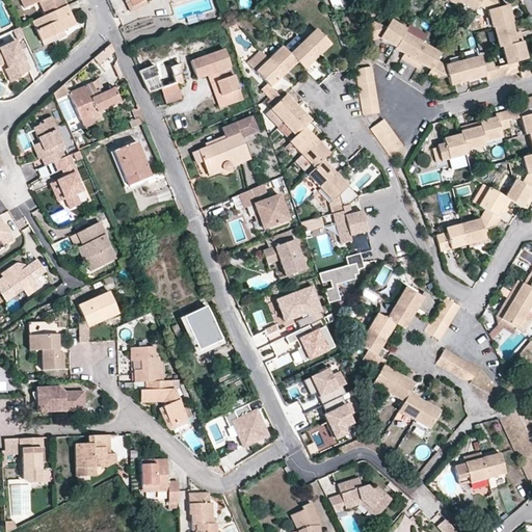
[(67,6),(63,0),(28,0),(30,5),(38,1),(46,16),(67,6)]
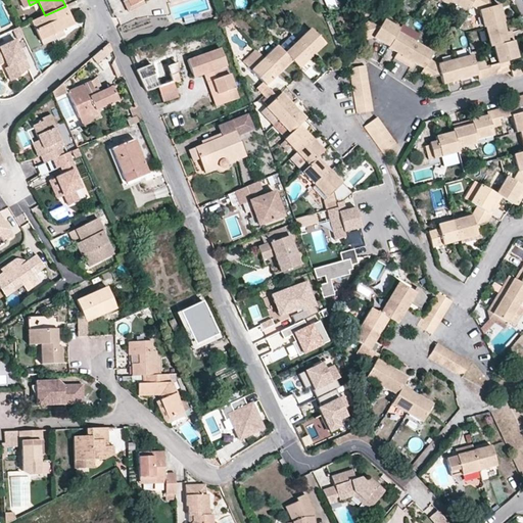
[(145,4),(142,0),(141,0),(130,6),(127,0),(124,0),(123,1),(128,12),(145,4)]
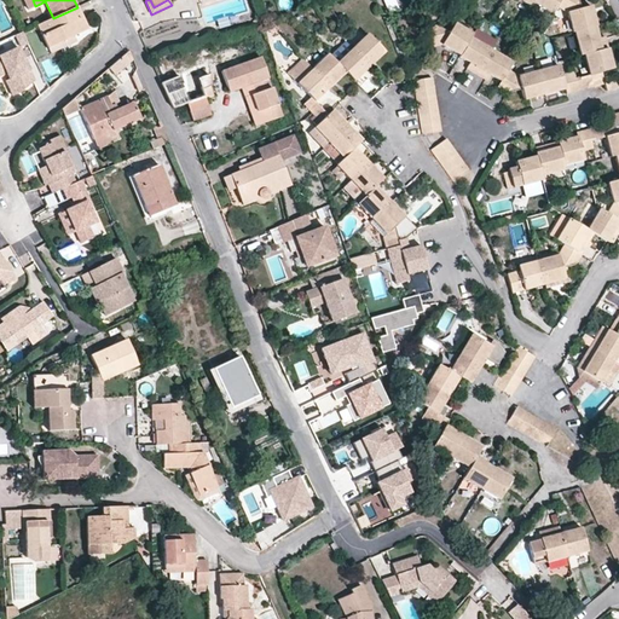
[(556,6),(560,0),(532,0),(532,1),(553,13),(556,6)]
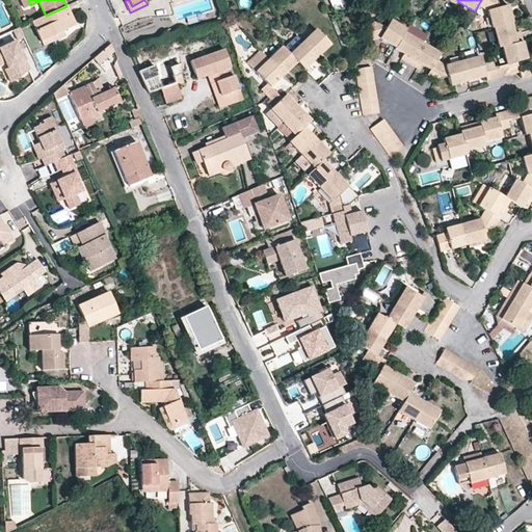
[(499,7),(497,0),(481,0),(478,5),(487,10),(491,28),(494,27),(511,23),(512,23),(508,5),(499,7)]
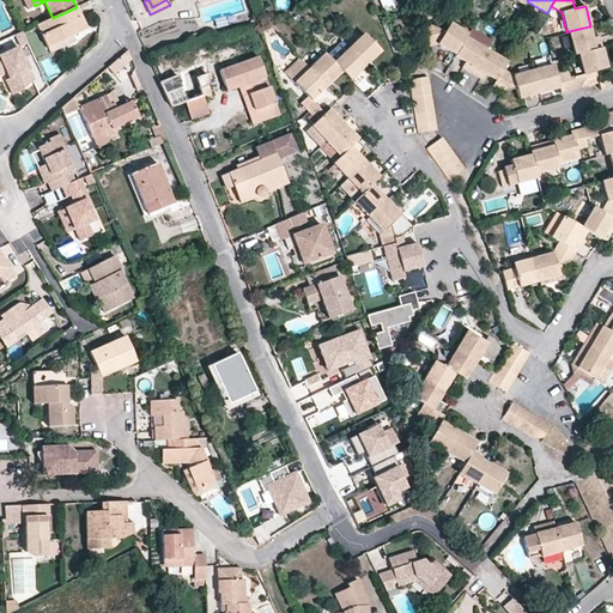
[(86,29),(77,7),(53,18),(37,25),(50,53),(59,48),(56,43),(73,36),(86,29)]
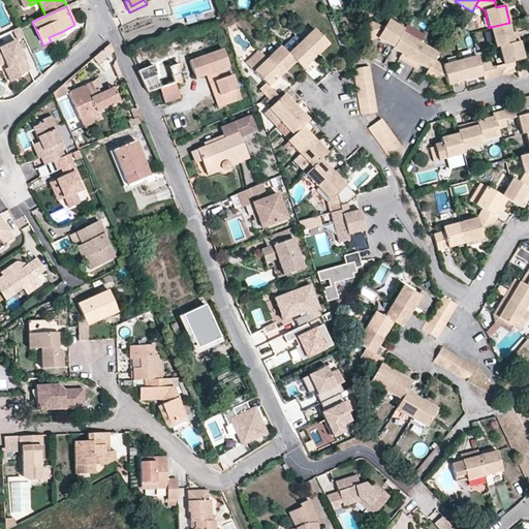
[(402,32),(404,29),(387,20),(383,28),(373,22),(366,24),(370,40),(377,38),(393,48),(402,32)]
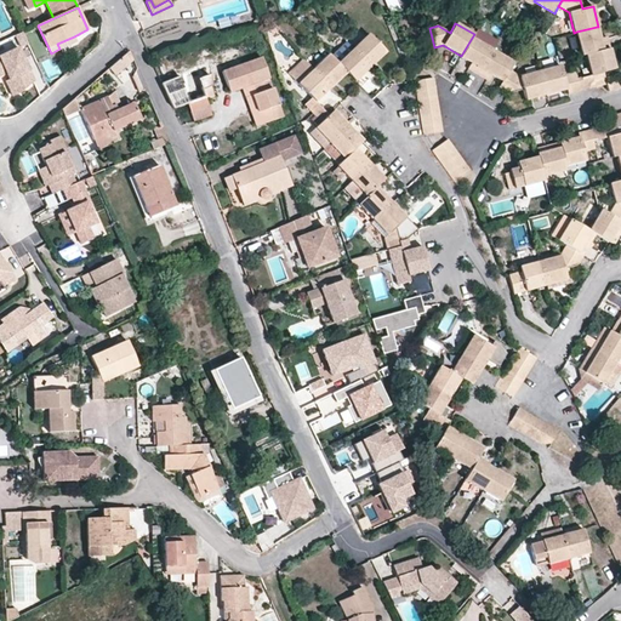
[(610,49),(607,36),(600,38),(597,27),(576,32),(582,56),(586,55),(610,49)]
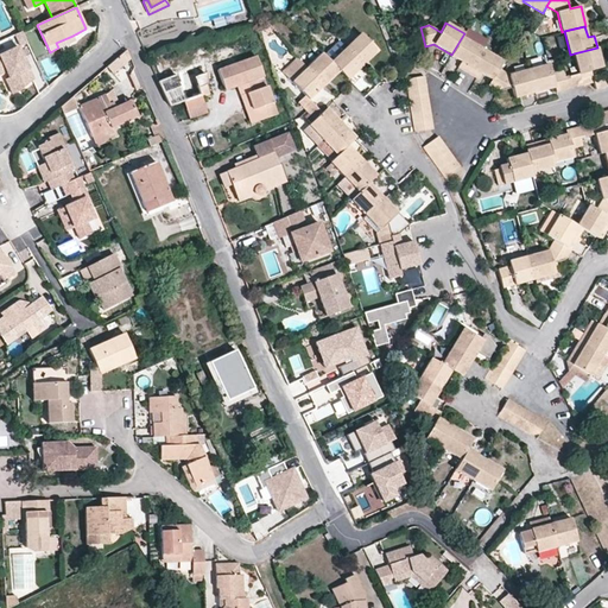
[(487,40),(467,29),(464,33),(462,37),(482,49),(487,40)]
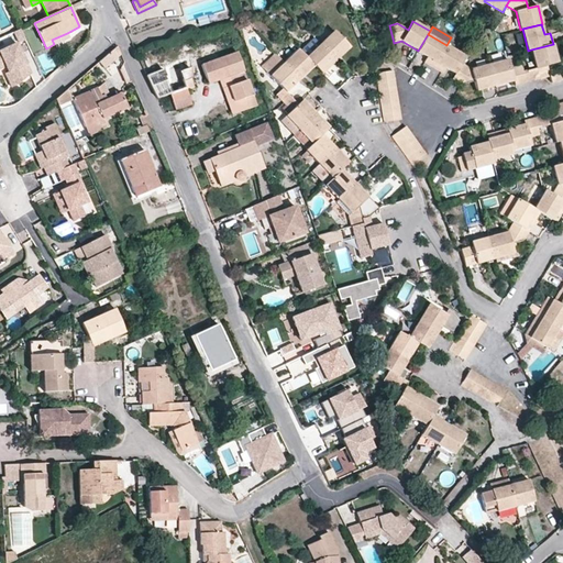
[(350,47),(333,31),(320,44),(335,61),(350,47)]
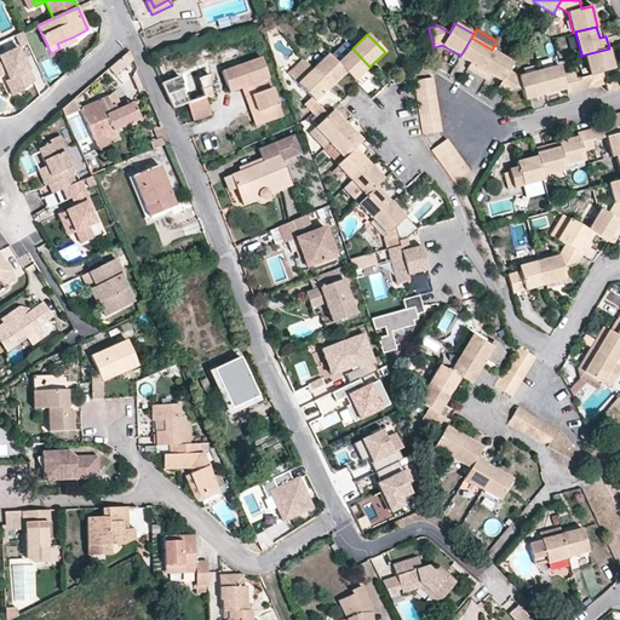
[(59,49),(76,41),(74,36),(57,44),(59,49)]
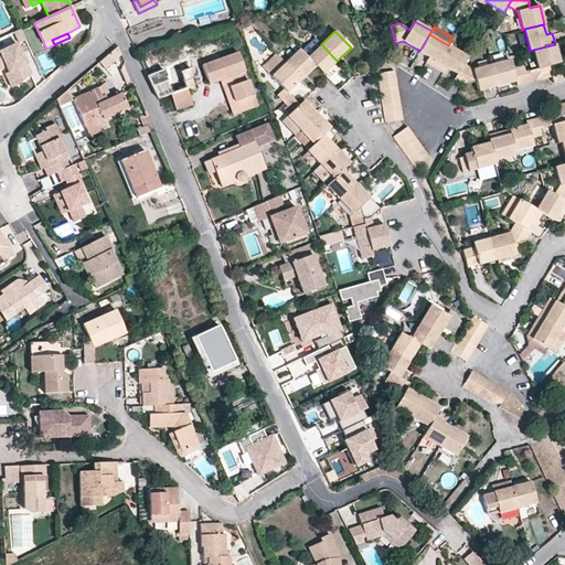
[(435,68),(448,45),(429,34),(419,51),(419,52),(428,57),(425,62),(435,68)]
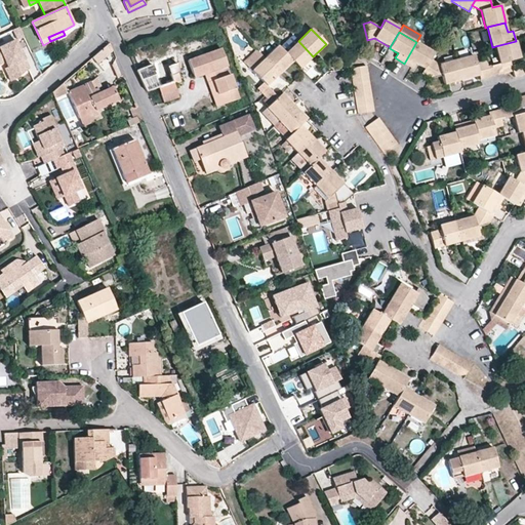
[(29,68),(15,40),(0,47),(0,64),(5,62),(7,67),(4,68),(10,81),(15,79),(29,68)]
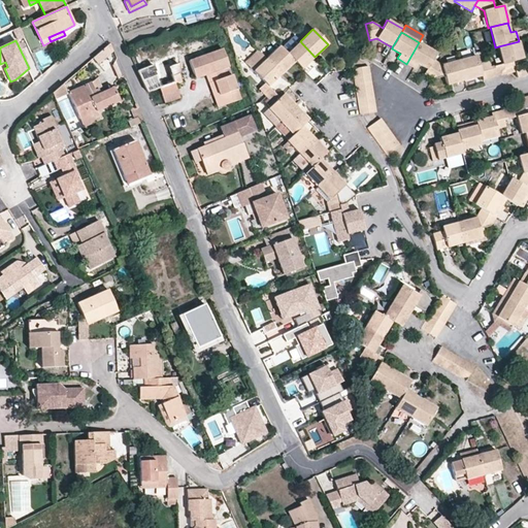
[(315,57),(300,41),(287,54),(294,62),(302,69),(315,57)]
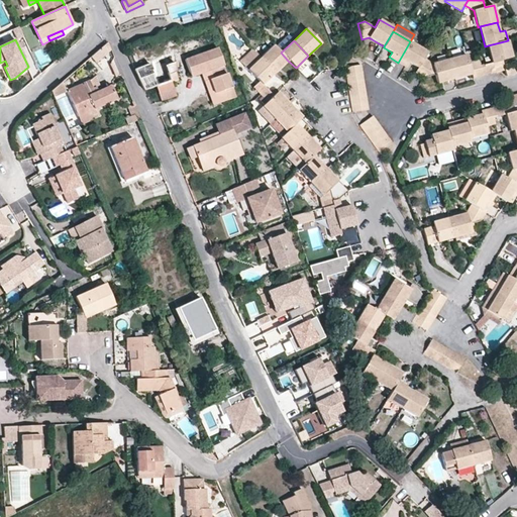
[(512,58),(508,40),(488,45),(492,63),(484,65),(487,75),(504,70),(502,61),(512,58)]
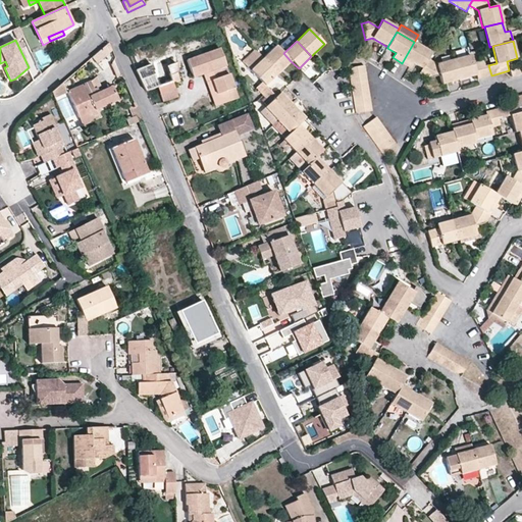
[(428,59),(431,52),(414,42),(402,63),(411,68),(413,63),(422,68),(428,59)]
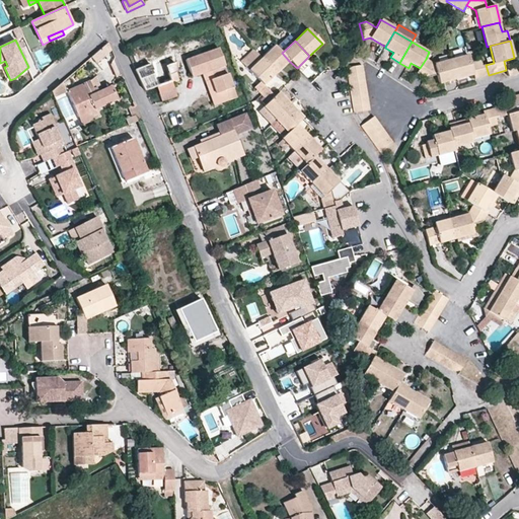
[(96,63),(112,49),(108,43),(91,57),(96,63)]
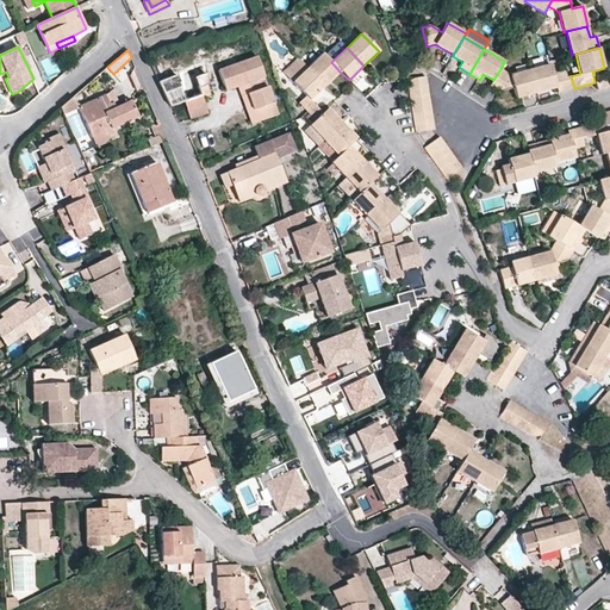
[(325,86),(340,72),(331,62),(323,53),(307,68),(325,86)]
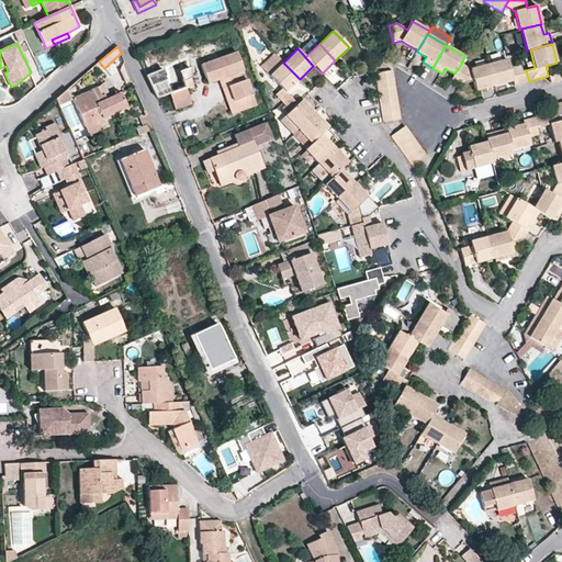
[(256,105),(236,53),(201,65),(206,80),(208,83),(218,79),(222,88),(226,87),(232,102),(234,102),(237,112),(256,105)]
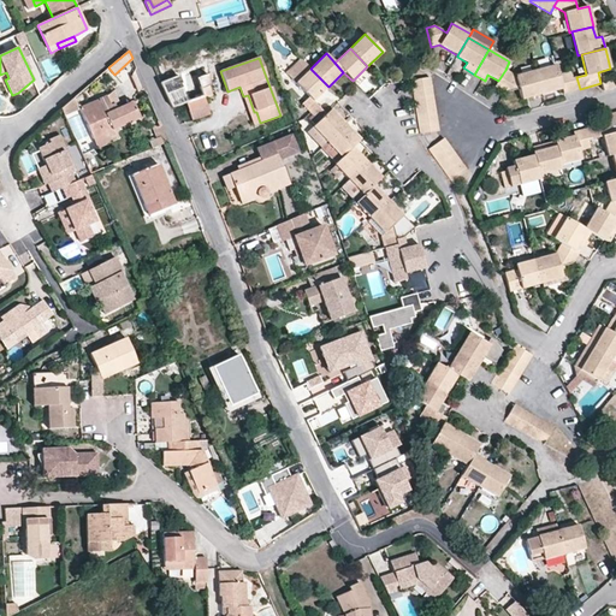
[(296,83),(311,69),(301,58),(286,72),(296,83)]
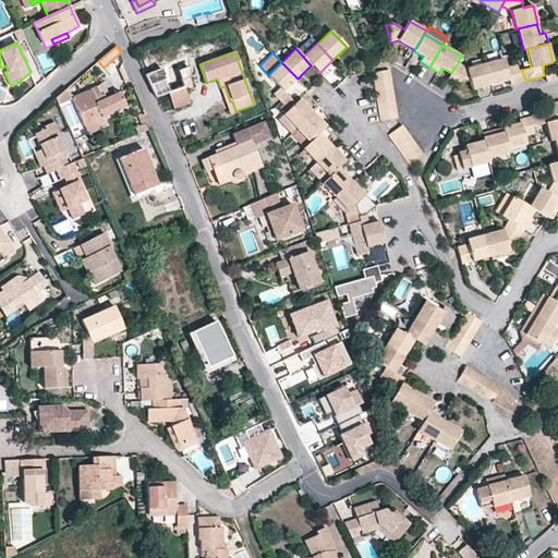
[(191,85),(189,69),(186,57),(161,68),(162,68),(145,75),(156,98),(168,94),(174,109),(190,102),(184,87),(191,85)]
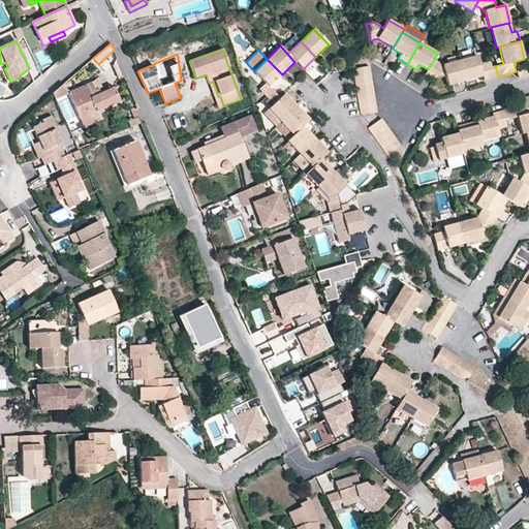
[(494,78),(491,67),(490,61),(479,64),(477,56),(460,60),(465,81),(483,76),(484,81),(494,78)]
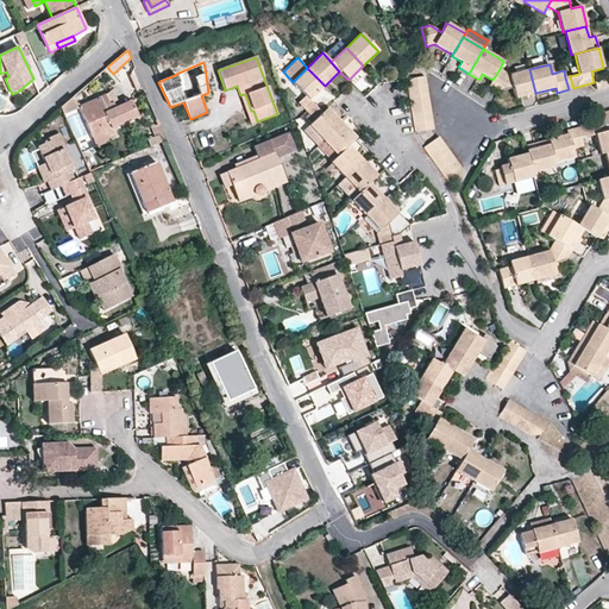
[(325,86),(307,68),(293,82),(306,95),(299,102),(307,111),(314,105),(309,100),(325,86)]
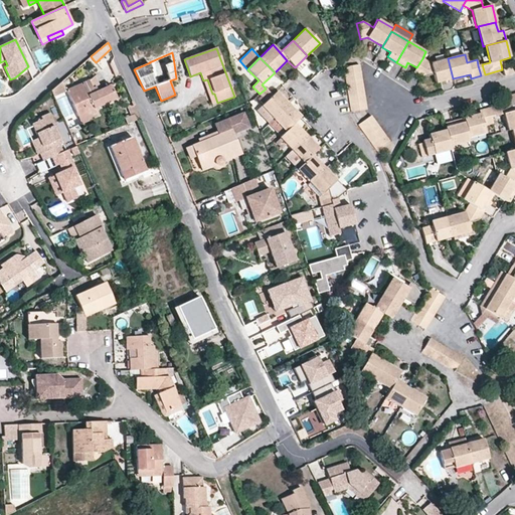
[(422,58),(416,67),(413,72),(422,77),(434,74),(436,83),(453,78),(448,58),(431,63),(422,58)]
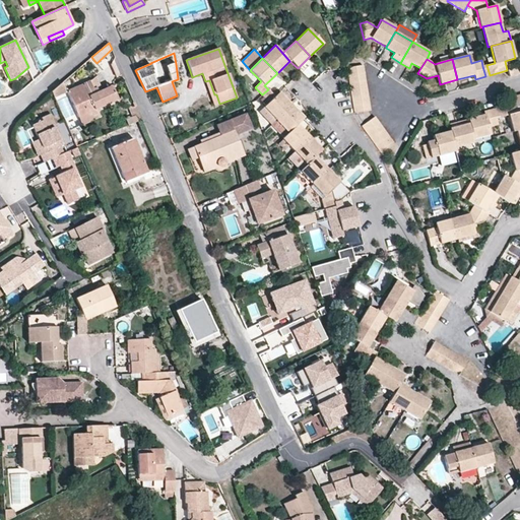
[(191,74),(186,60),(176,64),(178,79),(191,74)]
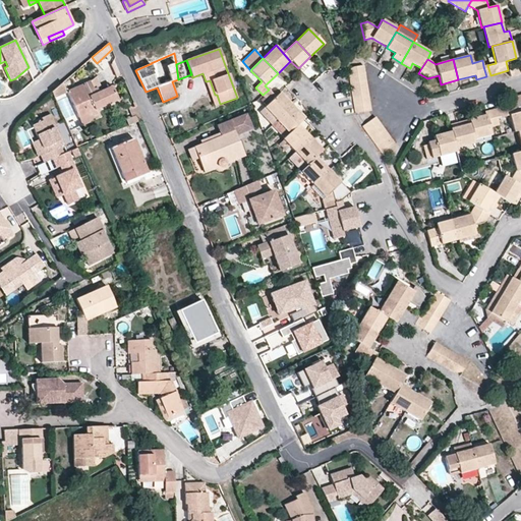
[(365,73),(363,65),(347,68),(349,75),(365,73)]
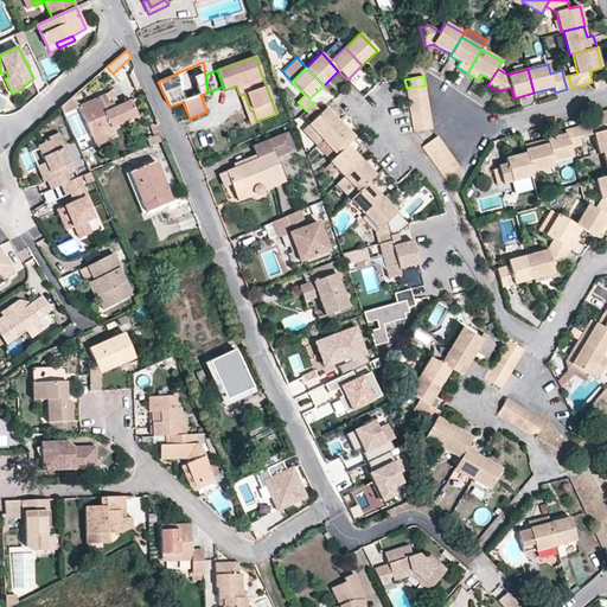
[(606,85),(605,80),(592,82),(594,89),(606,85)]
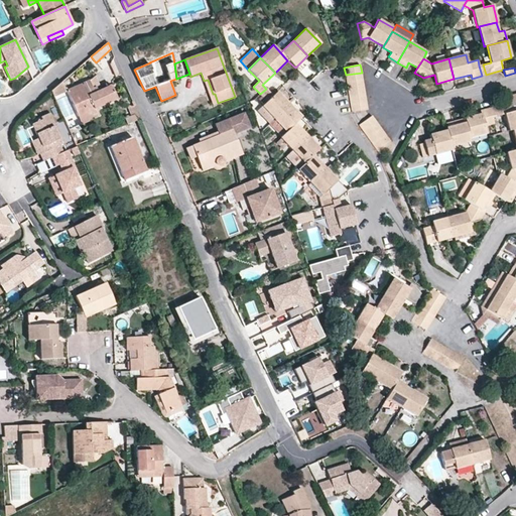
[(363,80),(362,73),(346,75),(347,83),(363,80)]
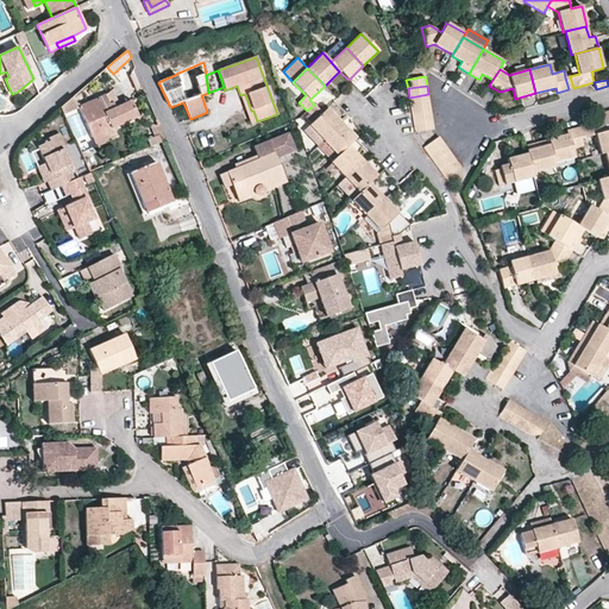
[(138,117),(131,100),(119,106),(112,89),(105,95),(79,107),(95,146),(118,136),(113,127),(138,117)]
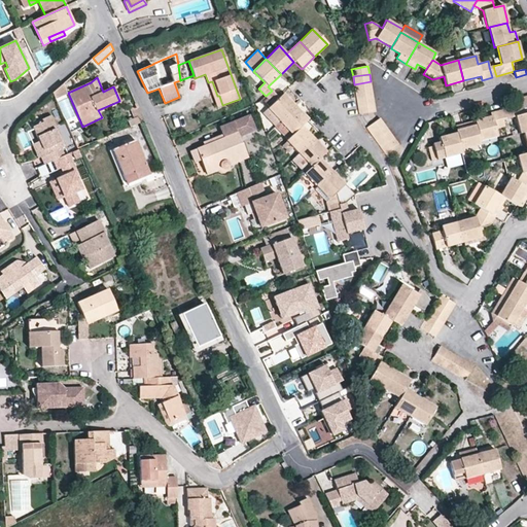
[(222,105),(219,96),(217,96),(212,81),(208,82),(217,107),(222,105)]
